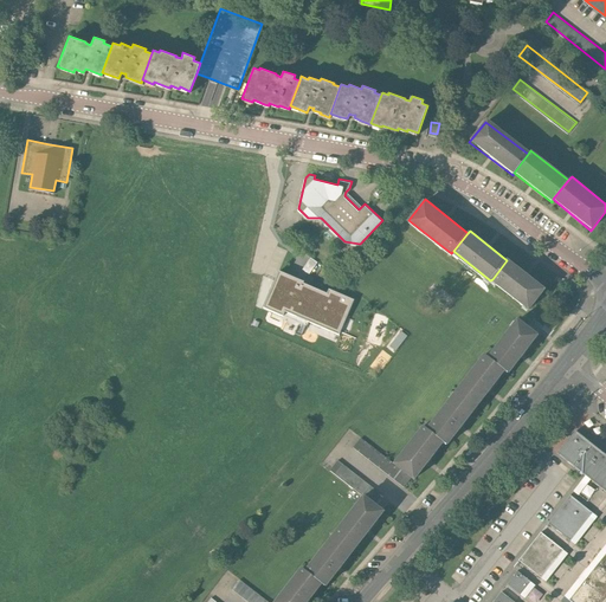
[(507,260),(492,279),(530,309),(547,289),(508,258),(507,260)]
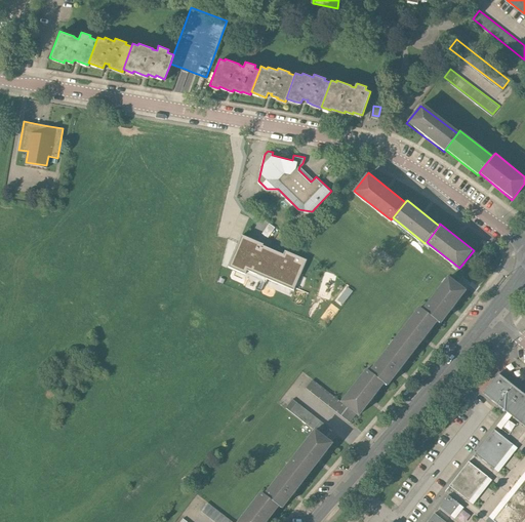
[(263,242),(241,233),(228,265),(244,271),(246,268),(293,287),(306,257),(285,249),(284,253),(261,244),(263,242)]
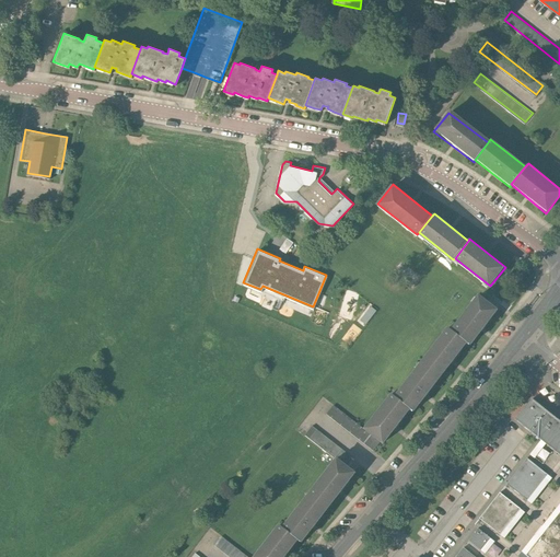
[(478,294),(452,329),(467,340),(469,344),(497,309),(478,294)]
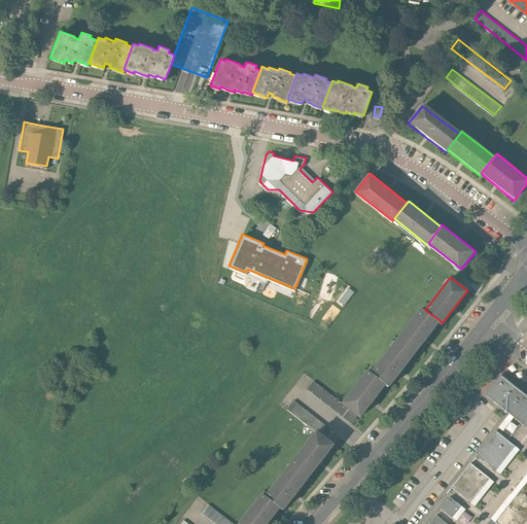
[(421,307),(396,340),(414,353),(440,320),(425,310),(421,307)]
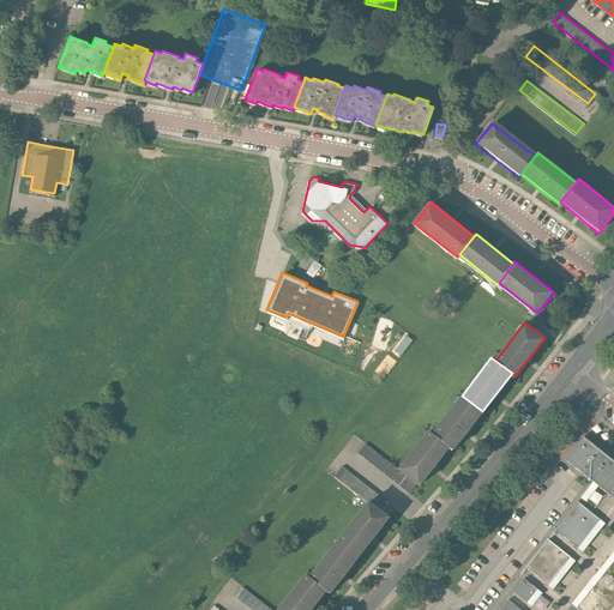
[(452,450),(482,411),(462,396),(432,434),(449,447),(452,450)]
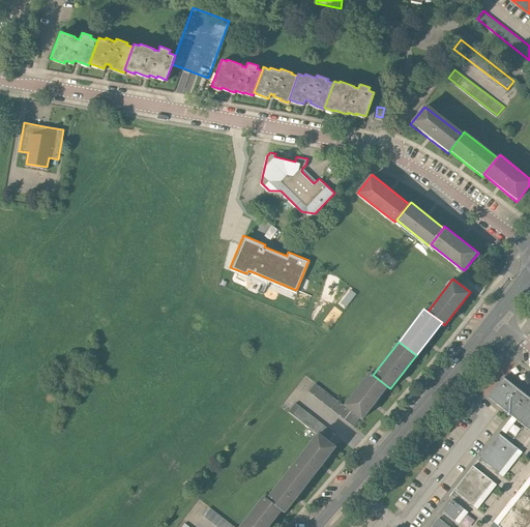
[(370,372),(345,404),(360,416),(362,418),(387,386),(373,375),(370,372)]
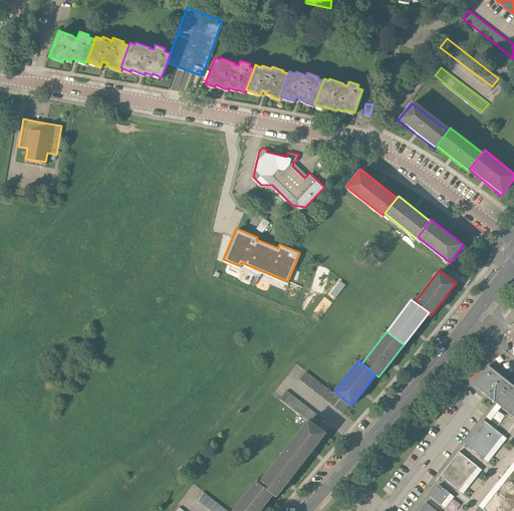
[(513,385),(488,363),(473,382),(497,402),(501,406),(513,415),(513,385)]
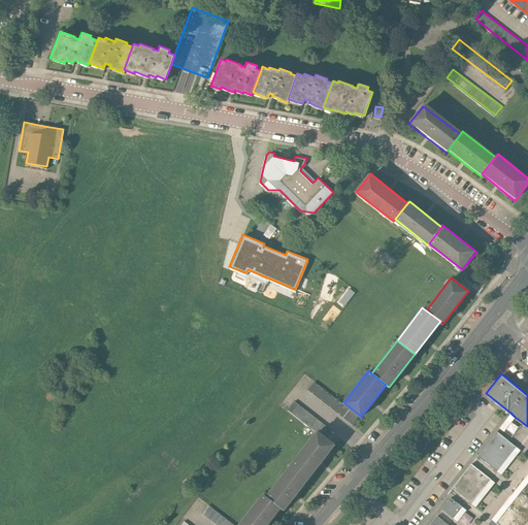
[(353,423),(359,415),(343,402),(315,381),(307,389),(353,423)]
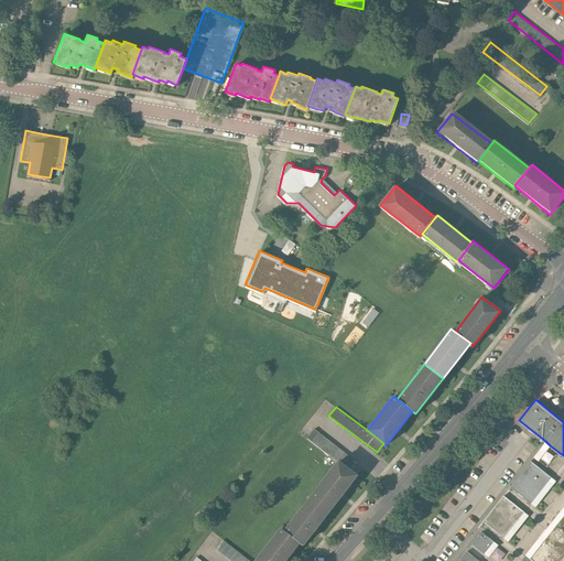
[(307,437),(339,461),(347,466),(354,457),(314,428),(307,437)]
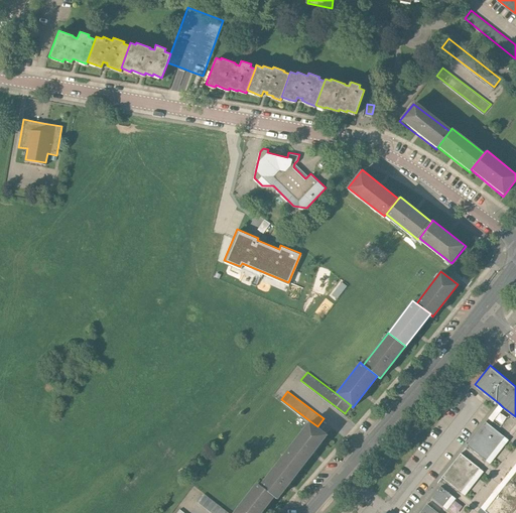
[(489,417),(493,420),(503,407),(499,403),(489,417)]
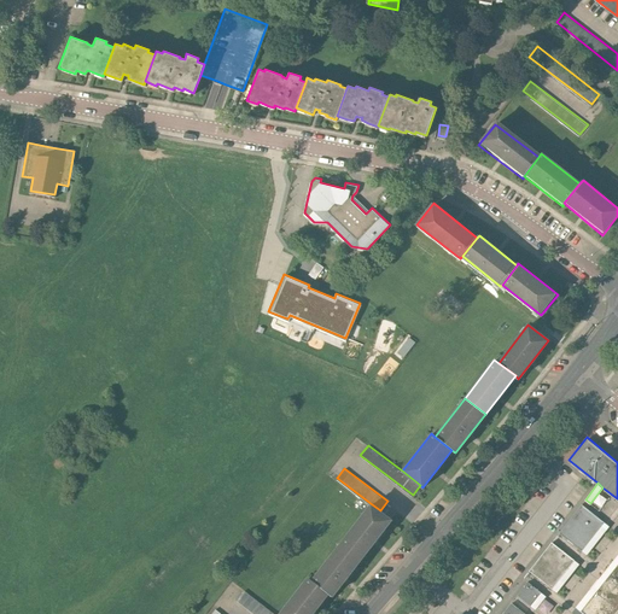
[(582,503),(560,532),(583,550),(605,522),(582,503)]
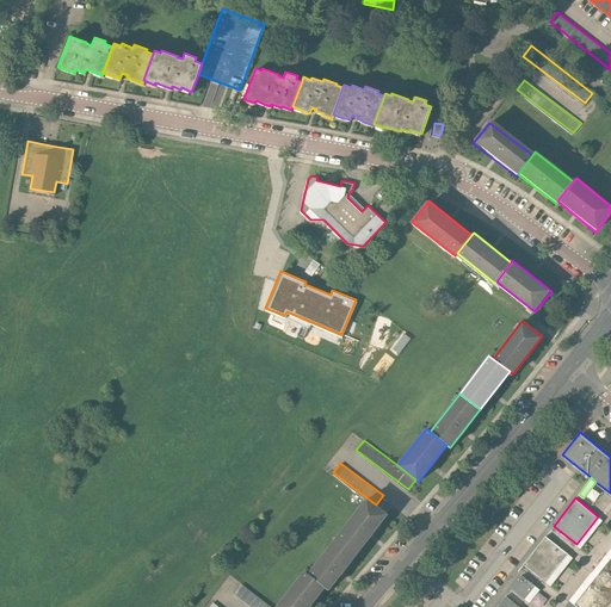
[(368,499),(338,537),(358,552),(388,514),(376,505),(368,499)]
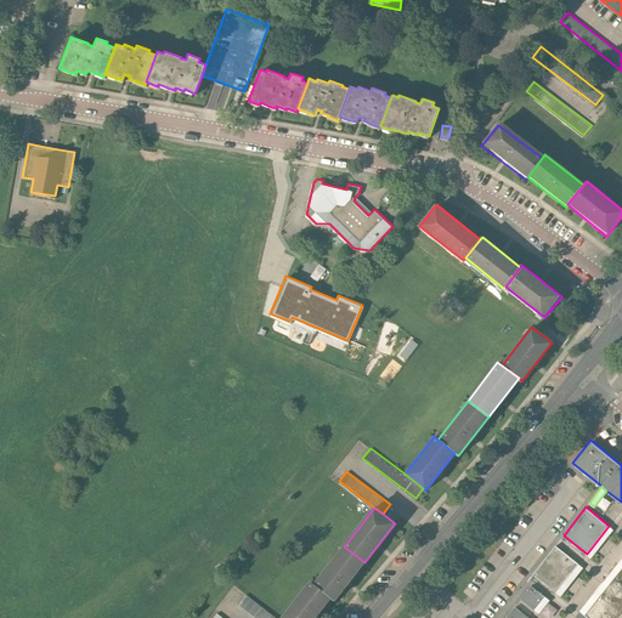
[(555,545),(533,573),(555,591),(578,563),(555,545)]
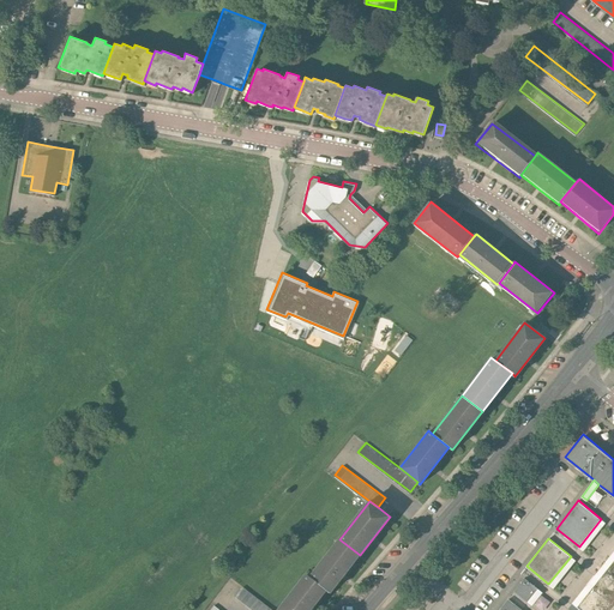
[(330,593),(360,555),(339,539),(309,578),(326,591),(330,593)]
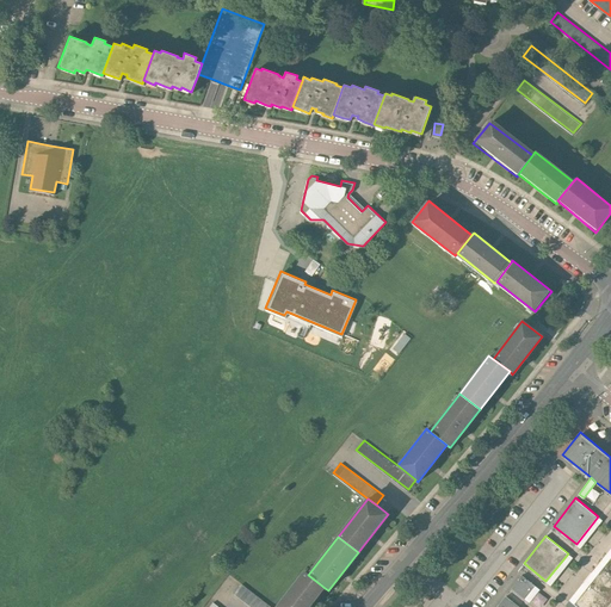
[(610,553),(573,602),(578,606),(606,606),(610,602),(610,553)]
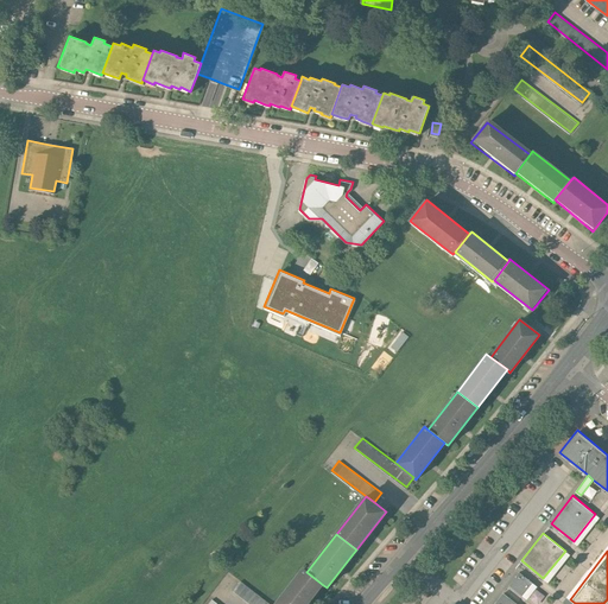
[(508,582),(515,567),(508,564),(501,578),(508,582)]
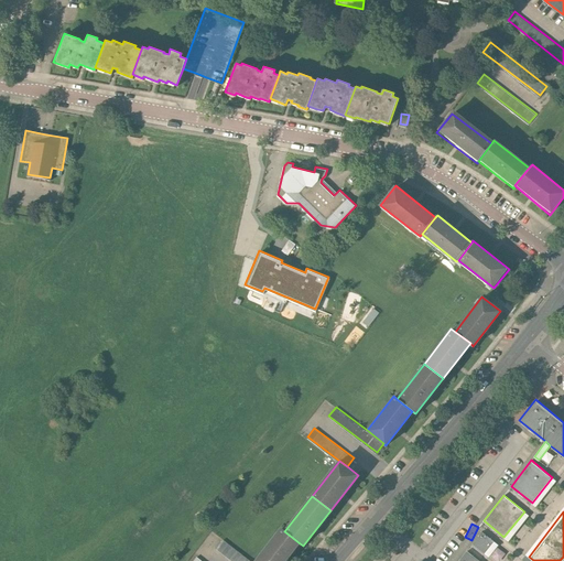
[(284,531),(281,529),(256,560),(285,560),(300,543),(284,531)]
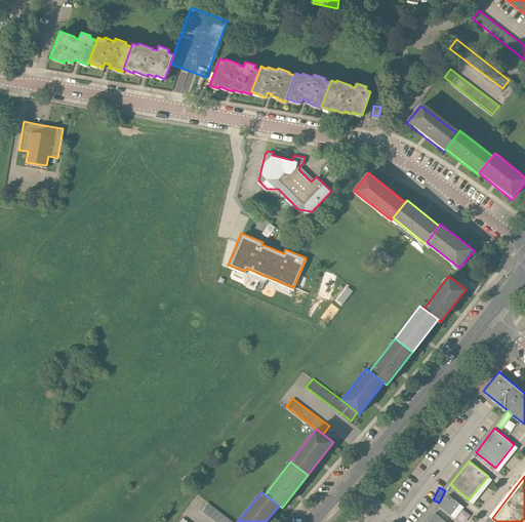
[(460,504),(448,494),(440,506),(451,514),(460,504)]
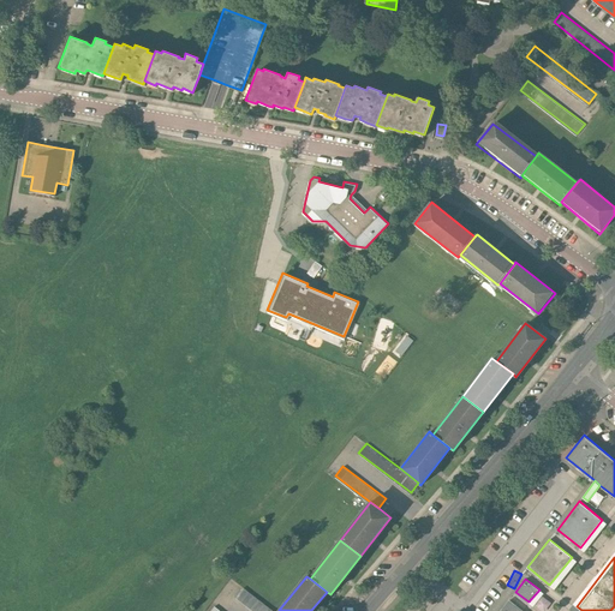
[(236,597),(254,610),(273,610),(243,587),(236,597)]
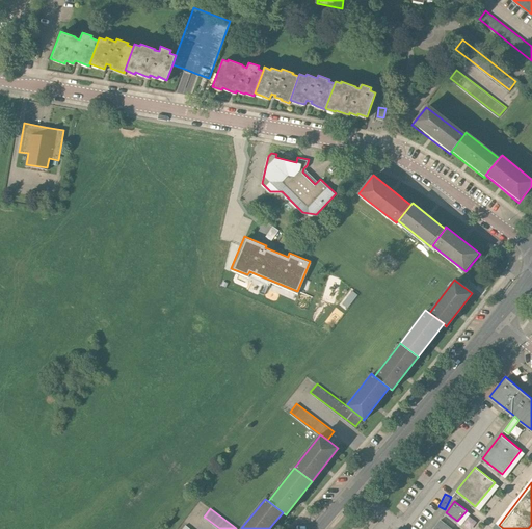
[(451,528),(452,528),(441,519),(431,528),(451,528)]
